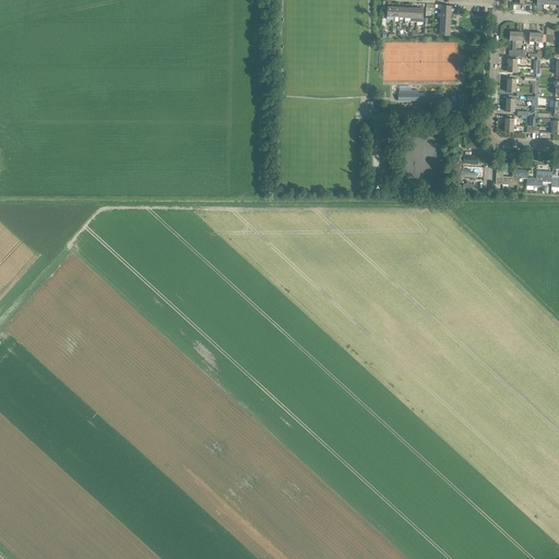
[(450,36),(452,6),(442,6),(441,10),(440,10),(440,13),(441,14),(440,35),(450,36)]
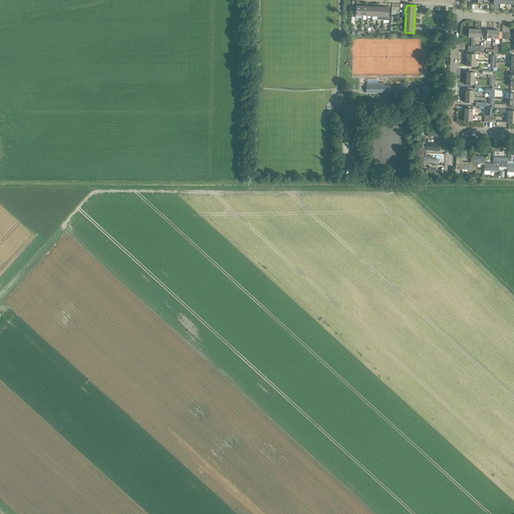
[(468,45),(466,45),(466,42),(460,42),(460,50),(468,51),(468,46),(468,45)]
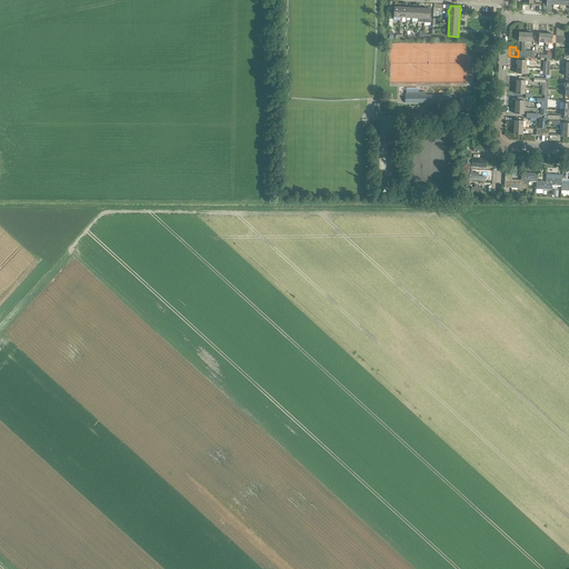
[(422,95),(406,95),(406,103),(451,102),(451,95),(425,95),(425,92),(422,92),(422,95)]
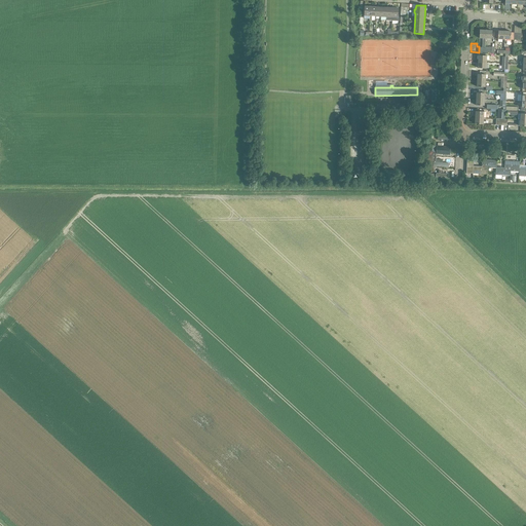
[(484,109),(479,109),(479,111),(476,111),(476,117),(484,118),(484,117),(486,117),(487,112),(484,112),(484,109)]
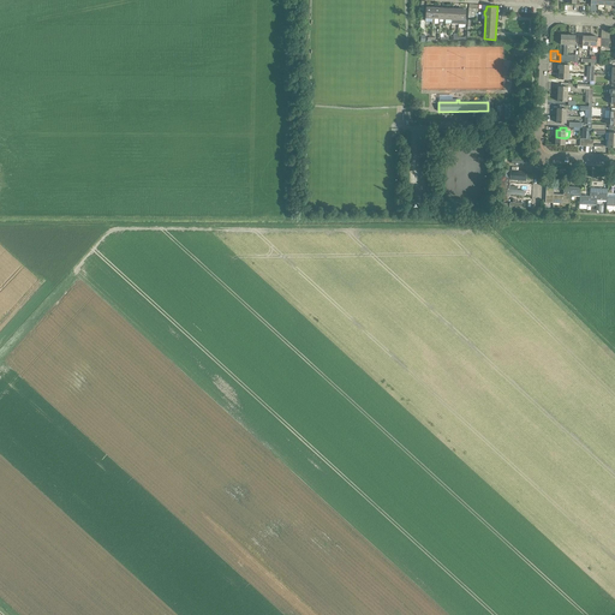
[(563,186),(563,192),(567,192),(567,198),(571,198),(571,196),(580,196),(581,187),(563,186)]
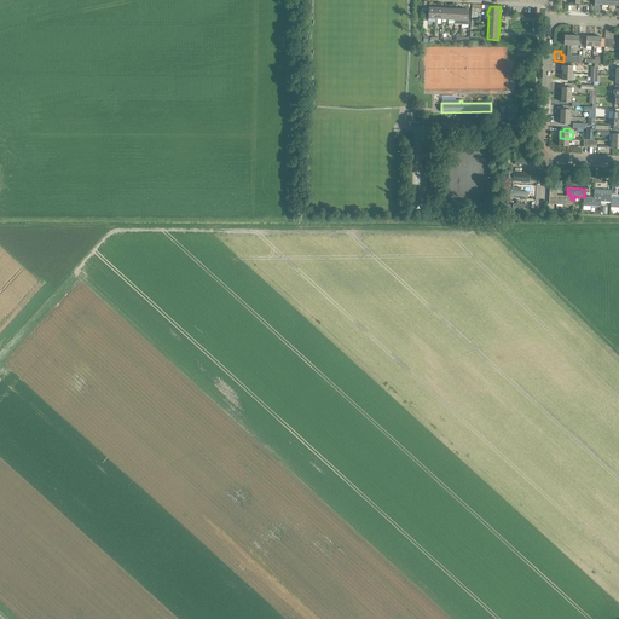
[(595,189),(594,195),(597,195),(597,201),(601,201),(601,198),(611,200),(611,198),(612,190),(595,189)]
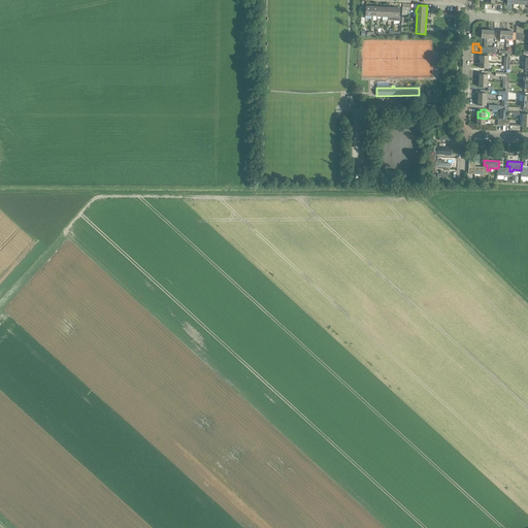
[(475,167),(475,170),(474,174),(489,175),(490,170),(487,170),(487,165),(484,165),(484,167),(475,167)]
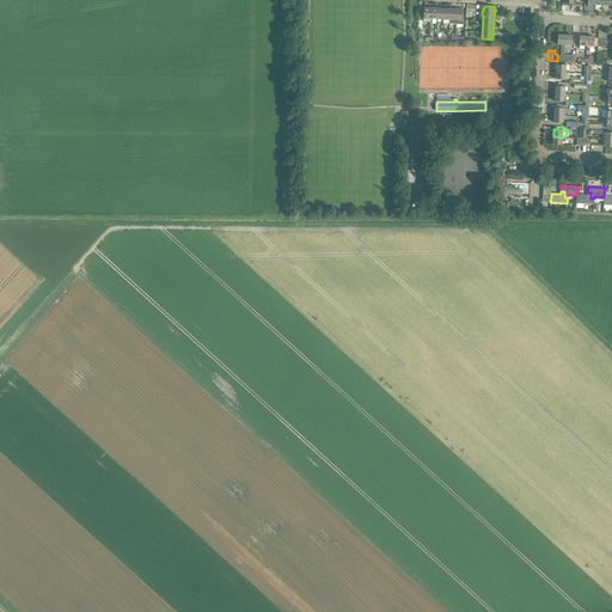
[(587,195),(577,195),(576,203),(594,204),(594,199),(591,199),(591,193),(587,193),(587,195)]
